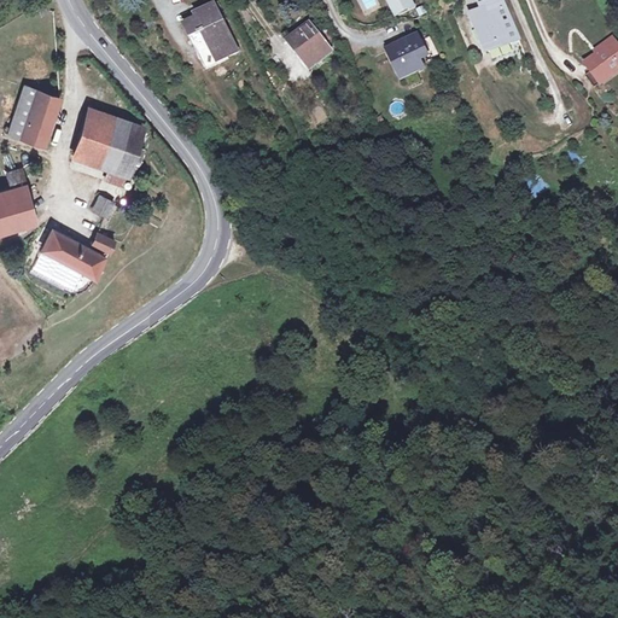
[(409,0),(389,0),(398,19),(415,11),(409,0)]
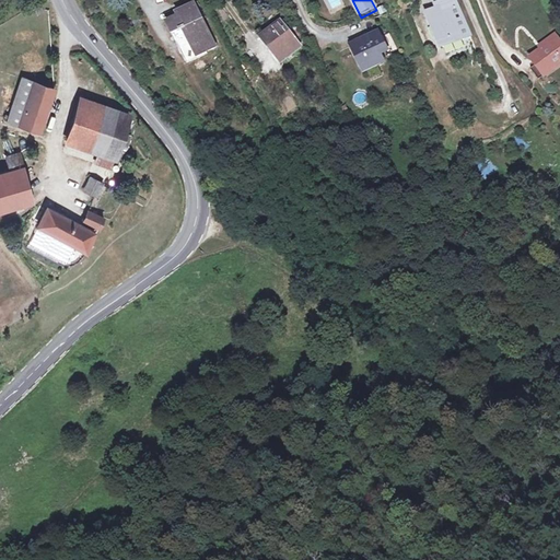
[(468,34),(455,0),(452,0),(448,1),(447,0),(441,0),(435,2),(436,7),(427,10),(441,46),(462,37),(462,36),(468,34)]
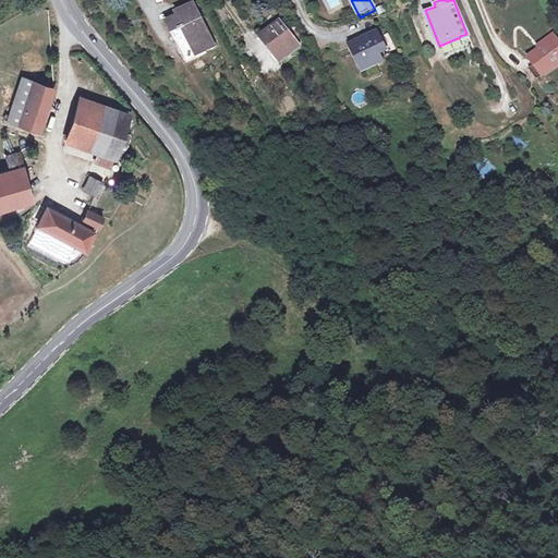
[(40,16),(47,12),(41,4),(35,9),(40,16)]
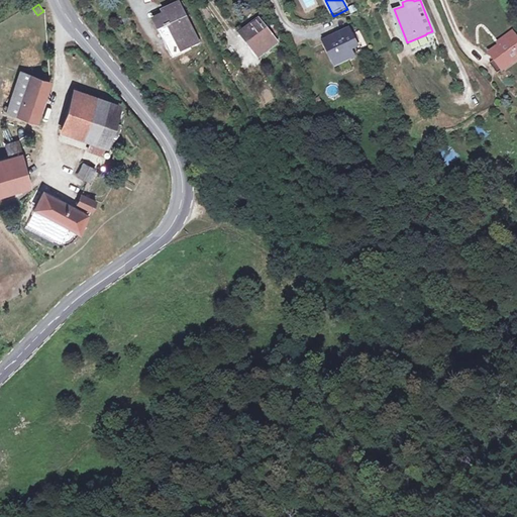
[(156,24),(167,45),(175,40),(182,56),(198,46),(179,9),(163,17),(164,20),(156,24)]
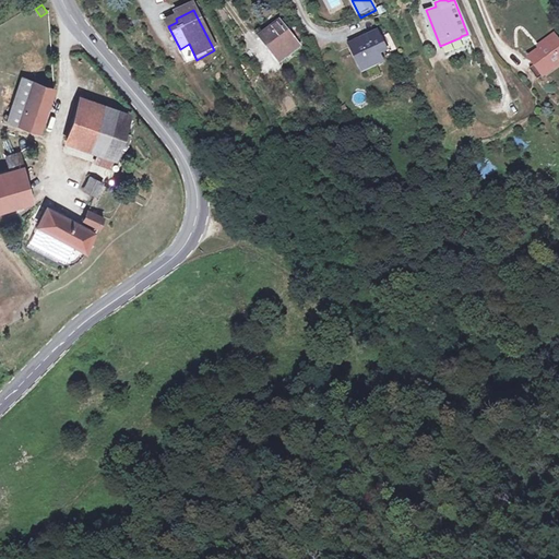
[(278,59),(297,46),(283,27),(263,40),(278,59)]
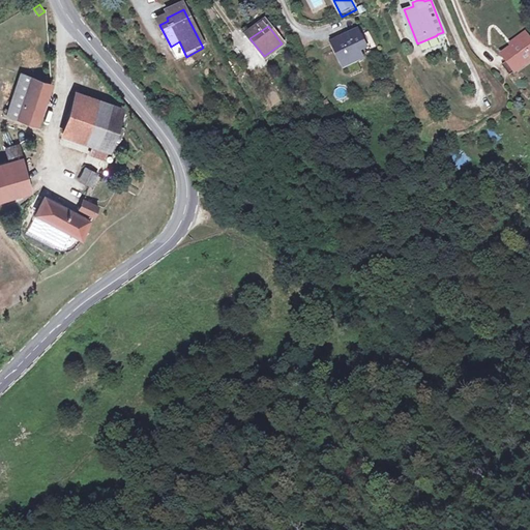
[(351,39),(335,47),(347,70),(363,62),(359,55),(369,50),(361,35),(352,39),(351,39)]
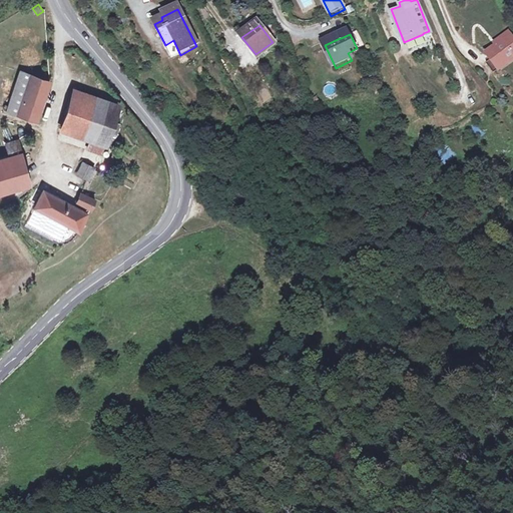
[(506,34),(498,39),(501,42),(508,37),(506,34)]
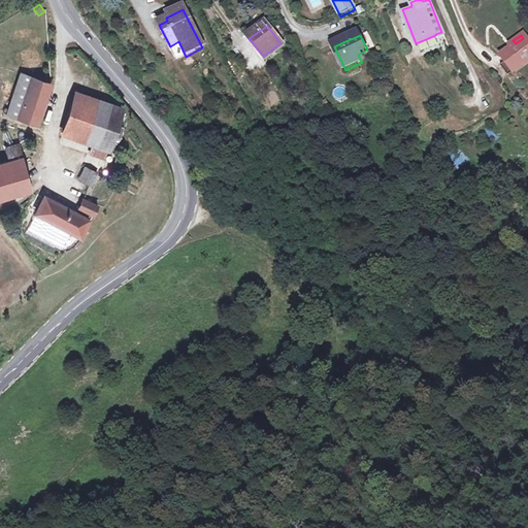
[(516,63),(518,66),(527,60),(527,59),(527,44),(523,38),(516,43),(513,40),(506,43),(508,47),(497,56),(507,69),(516,63)]
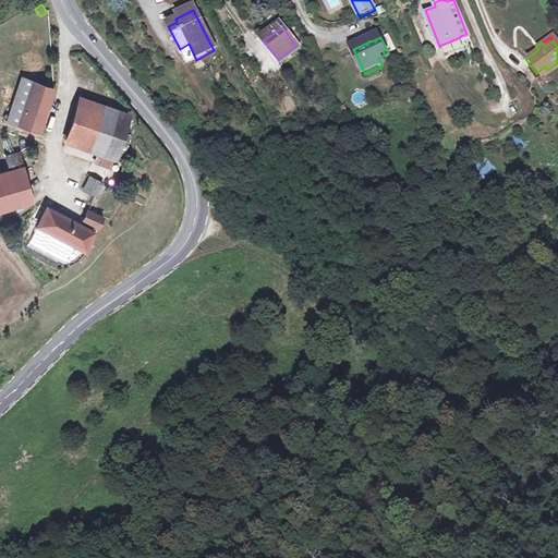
[(189,44),(180,49),(187,64),(196,60),(189,44)]
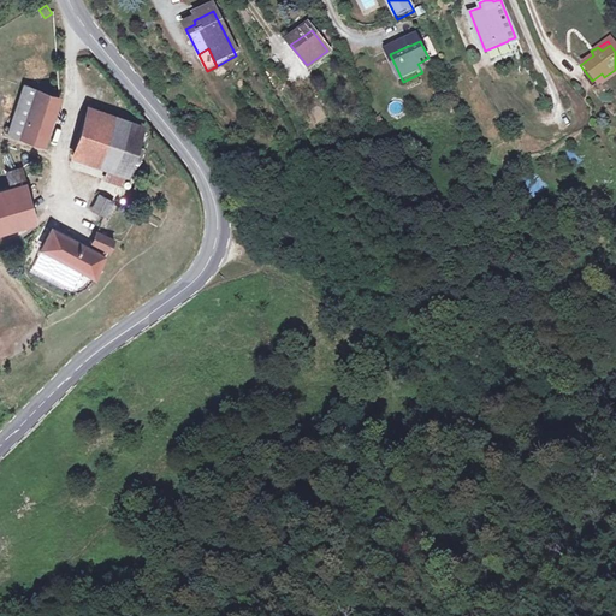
[(331,55),(327,51),(307,65),(311,71),(331,55)]
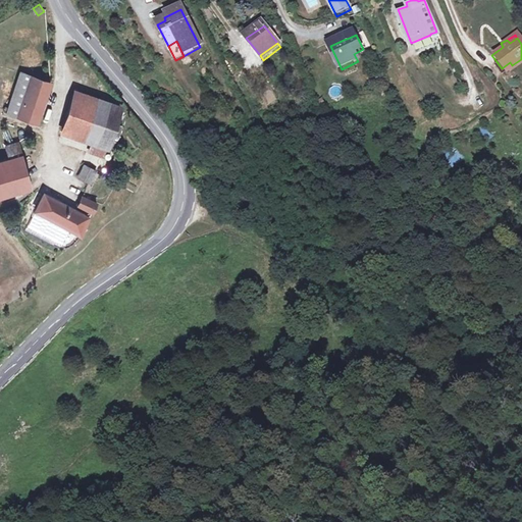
[(504,71),(512,65),(510,62),(502,68),(504,71)]
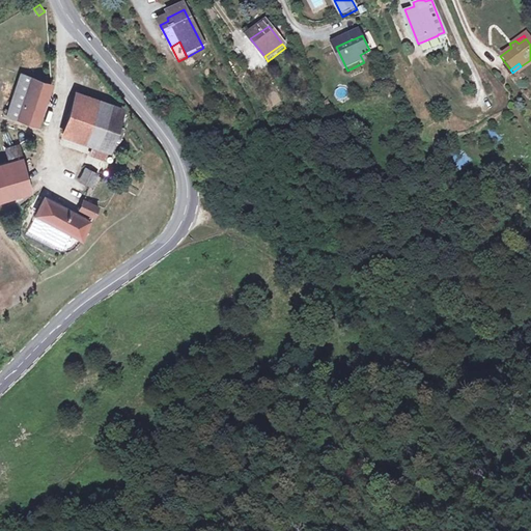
[(49,84),(19,75),(5,115),(36,124),(49,84)]
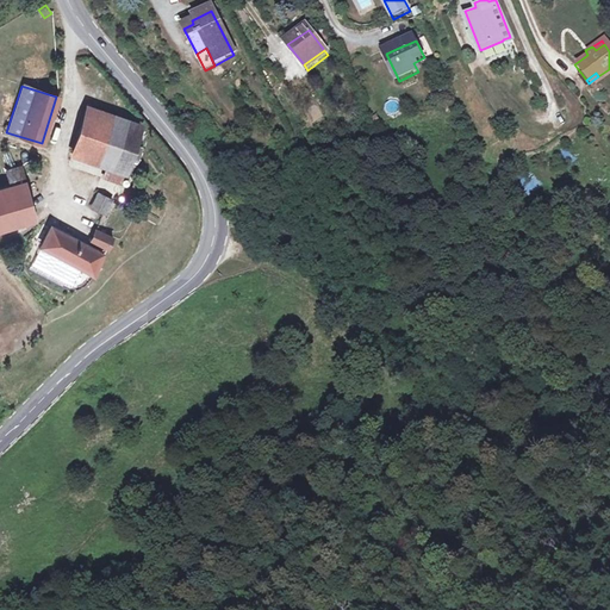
[(74,155),(109,166),(124,169),(139,125),(88,110),(74,155)]
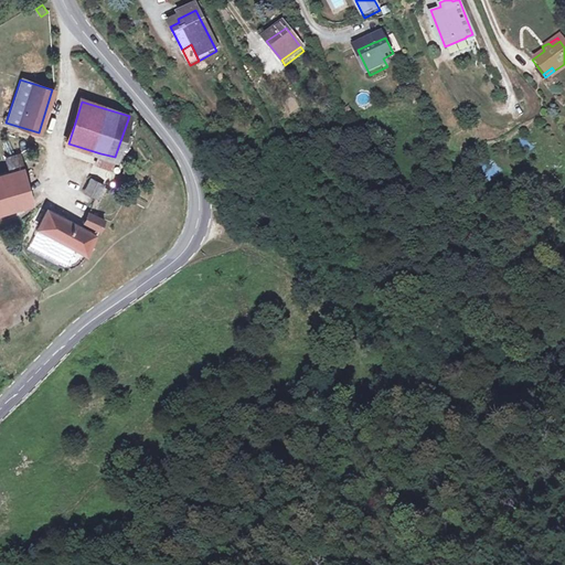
[(115,157),(100,153),(98,162),(112,166),(115,157)]
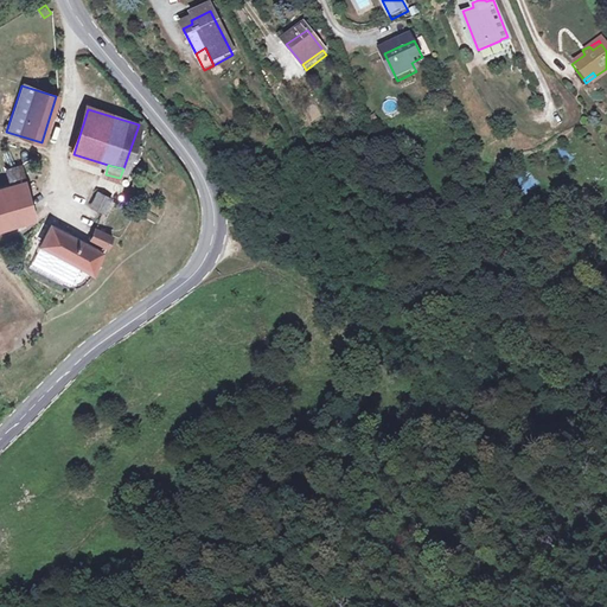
[(0,224),(33,218),(21,171),(10,173),(13,186),(0,189),(0,224)]
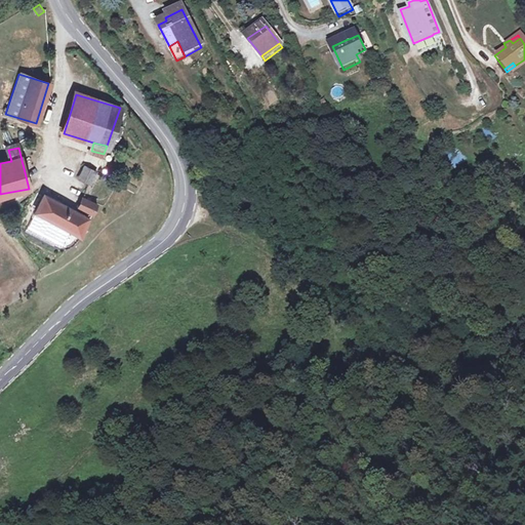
[(90,180),(95,170),(85,166),(80,176),(90,180)]
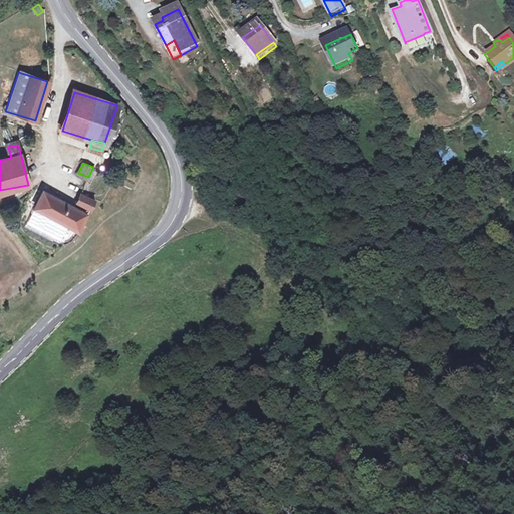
[(36,208),(79,226),(85,210),(43,192),(36,208)]
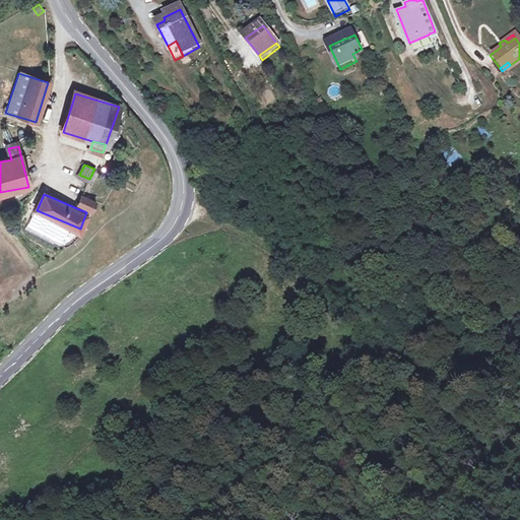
[(78,203),(92,209),(95,201),(82,194),(78,203)]
